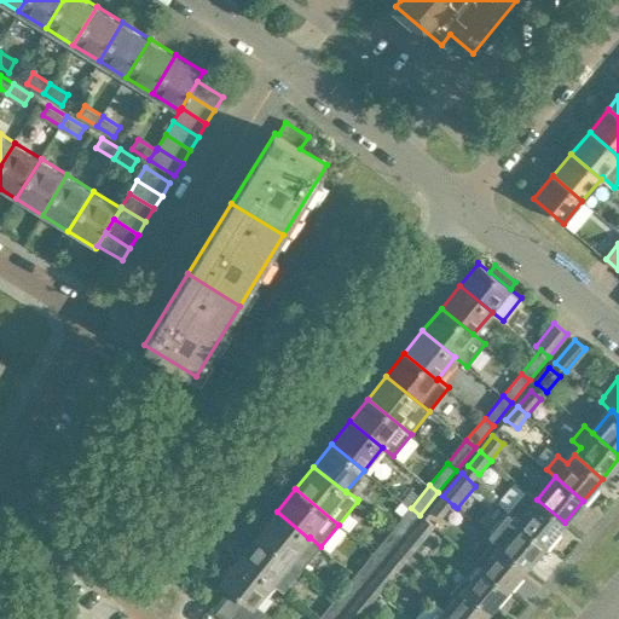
[(565,522),(537,499),(527,491),(508,513),(545,545),(565,522)]
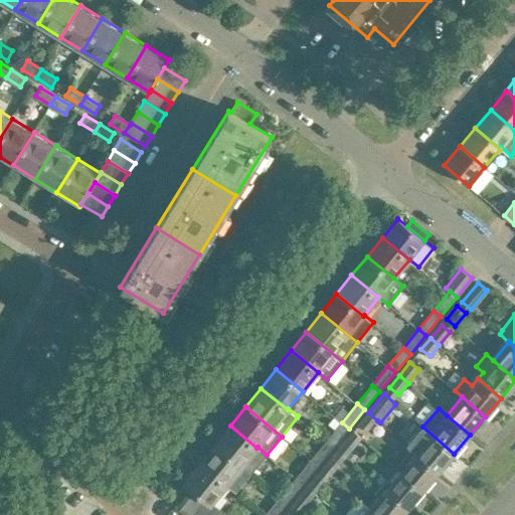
[(377,420),(368,412),(358,425),(367,433),(377,420)]
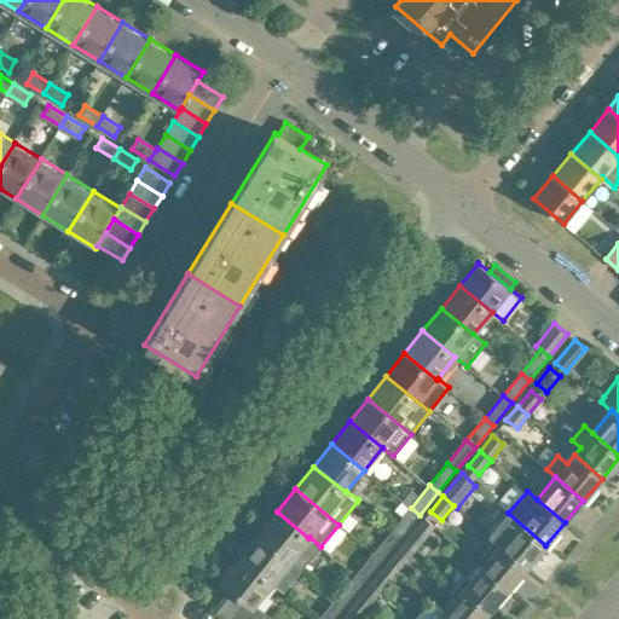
[(400,537),(420,515),(411,508),(392,530),(400,537)]
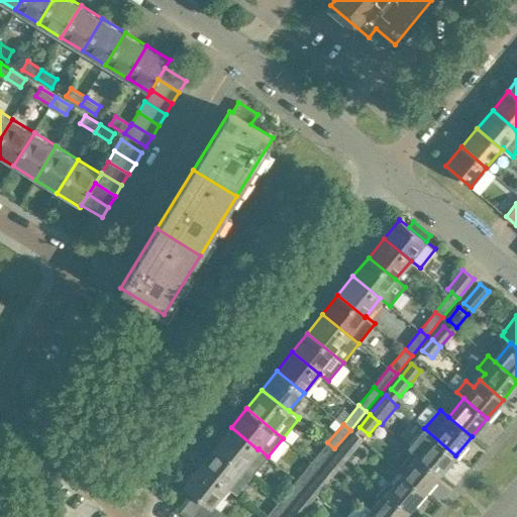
[(231,427),(215,446),(242,469),(252,476),(268,456),(259,448),(257,449),(231,427)]
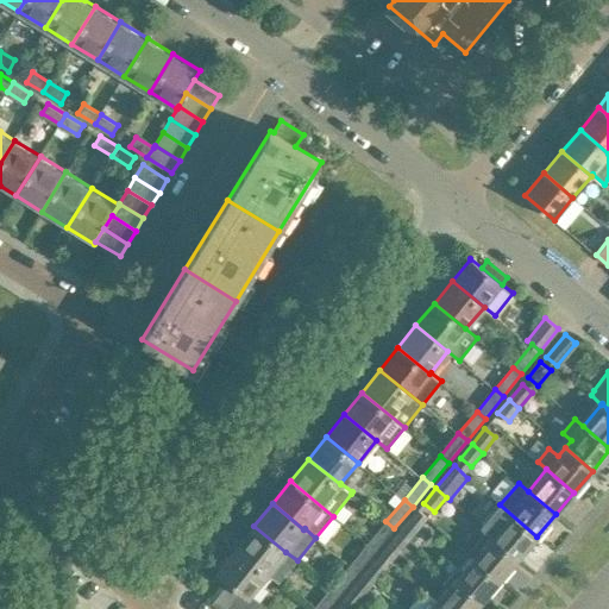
[(537,537),(500,504),(482,523),(493,533),(491,535),(519,558),(537,537)]
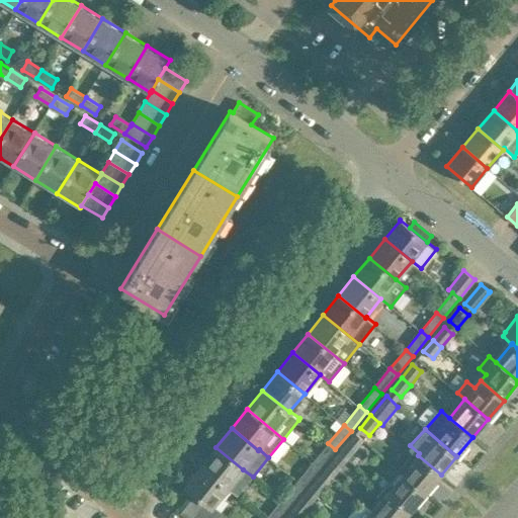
[(348,460),(364,440),(356,433),(340,452),(348,460)]
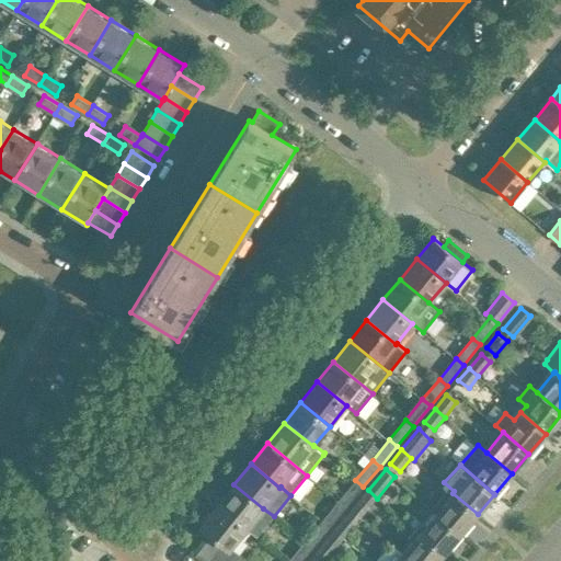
[(346,507),(363,487),(355,480),(339,501),(346,507)]
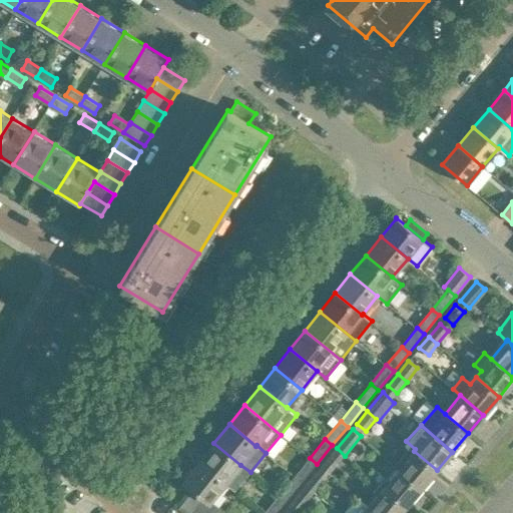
[(213,443),(198,461),(226,483),(235,491),(250,472),(240,465),(213,443)]
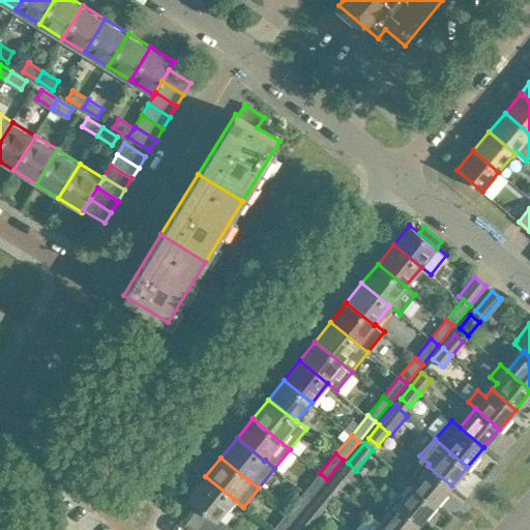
[(342,489),(356,471),(348,463),(332,481),(342,489)]
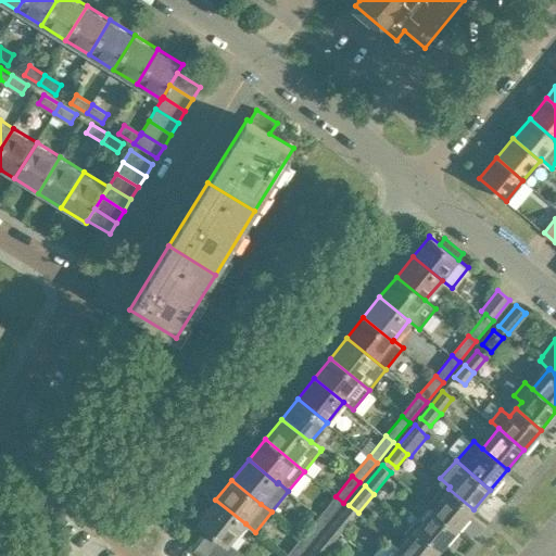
[(474,509),(449,489),(431,508),(456,529),(474,509)]
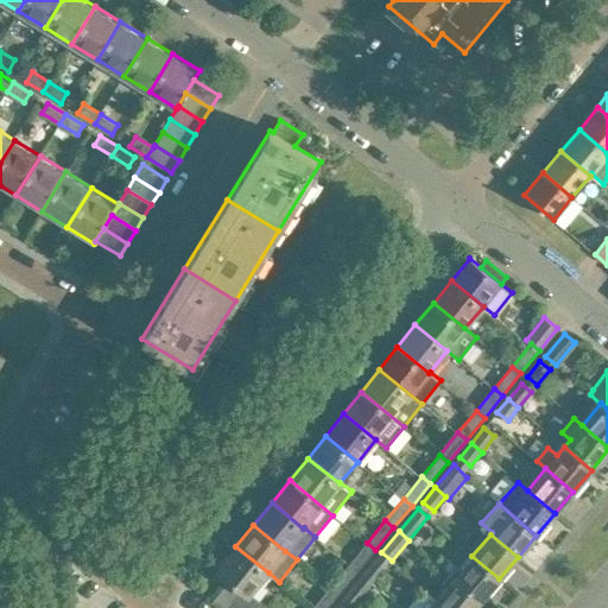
[(358,571),(375,550),(367,543),(349,565),(358,571)]
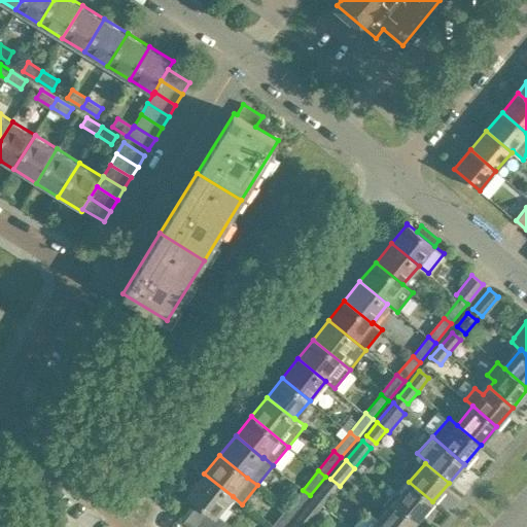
[(233,496),(204,473),(188,494),(200,503),(210,512),(216,517),(218,515),(233,496)]
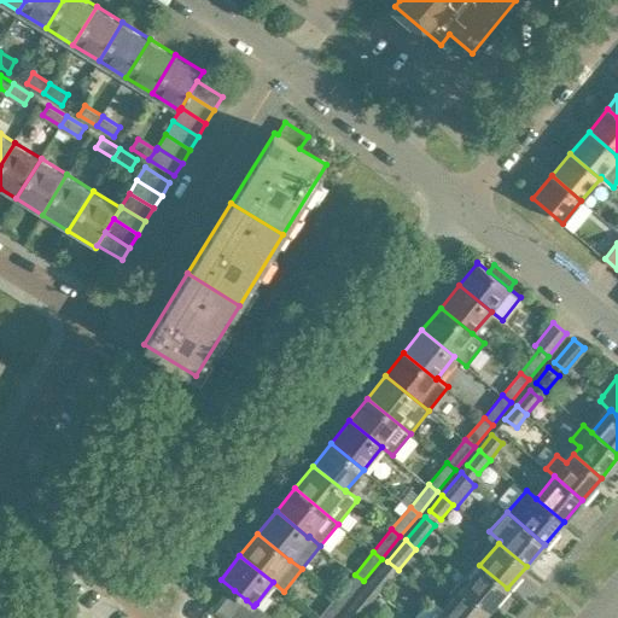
[(507,588),(479,565),(461,587),(489,611),(507,588)]
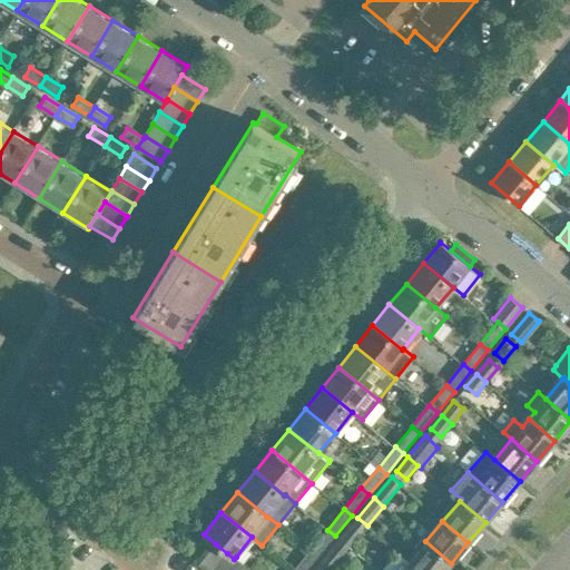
[(350,548),(362,532),(352,524),(340,539),(350,548)]
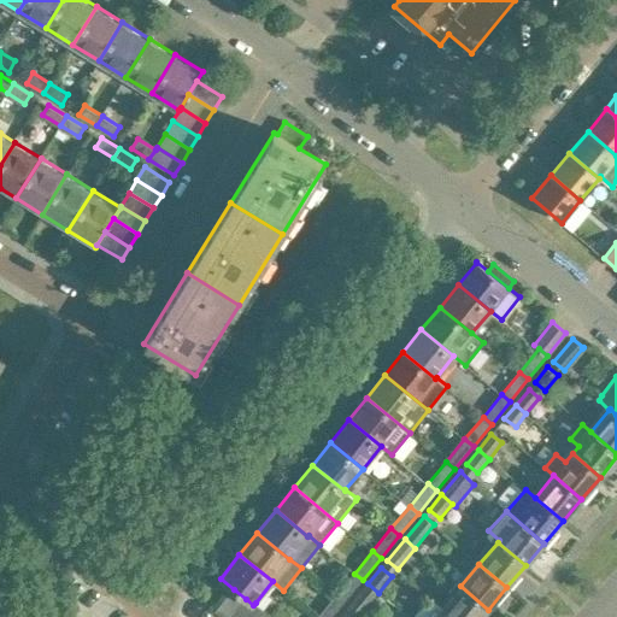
[(344,603),(363,580),(354,574),(335,595),(344,603)]
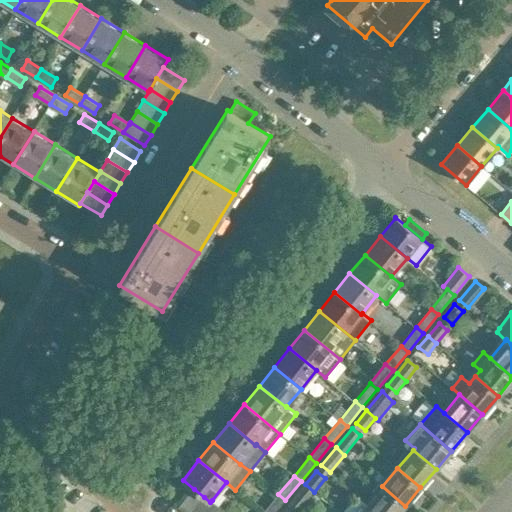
[(299,510),(314,492),(305,484),(290,503),(299,510)]
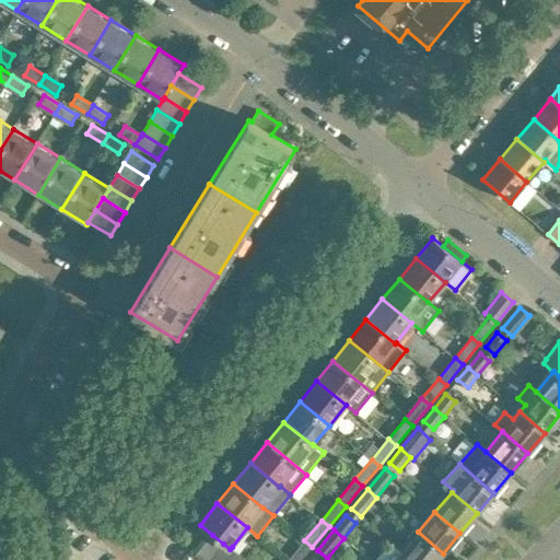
[(436,559),(443,553),(418,532),(411,539),(406,535),(395,547),(400,551),(400,552),(409,559),(436,559)]
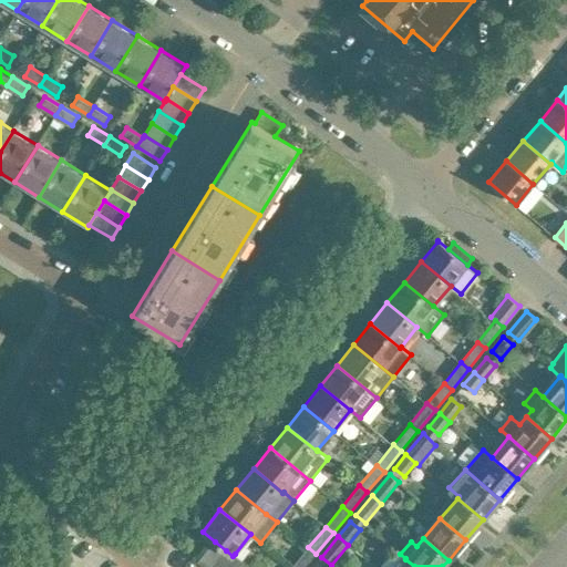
[(212,566),(226,550),(215,542),(198,562),(204,566),(212,566)]
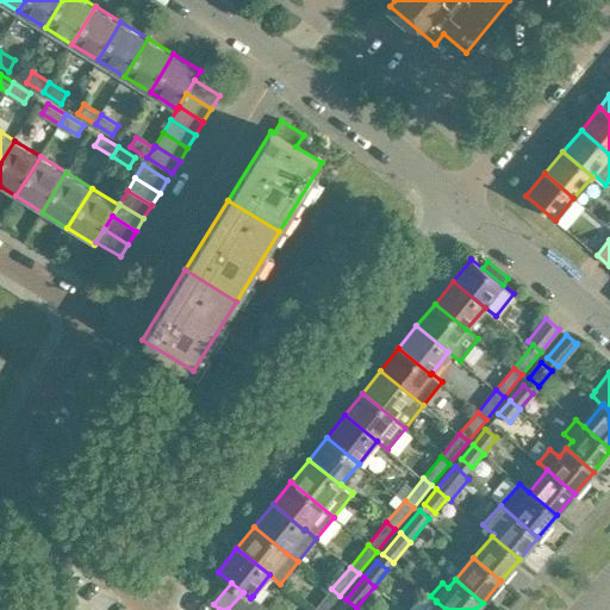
[(328,609),(340,596),(331,589),(313,609),(328,609)]
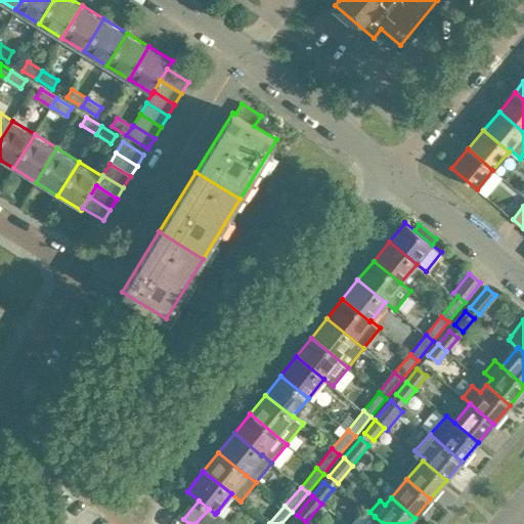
[(213,523),(221,515),(217,512),(215,514),(209,509),(195,523),(213,523)]
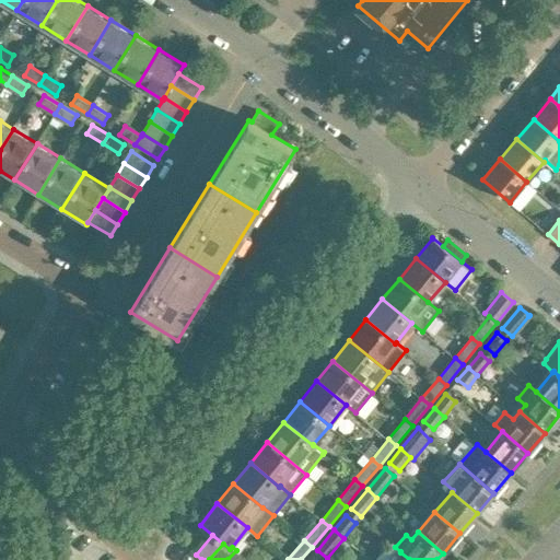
[(246,559),(247,559),(236,550),(228,559),(246,559)]
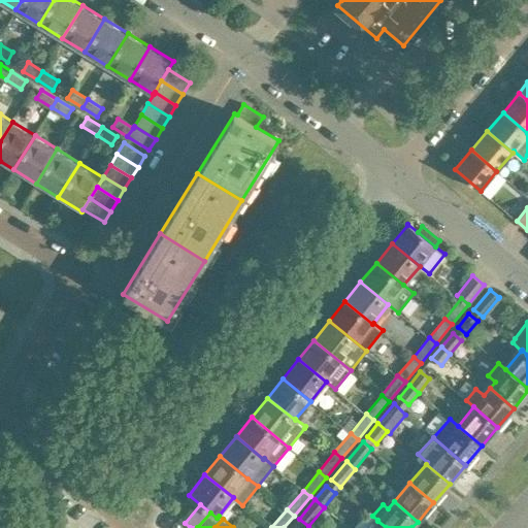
[(306,527),(308,526),(299,519),(290,527),(306,527)]
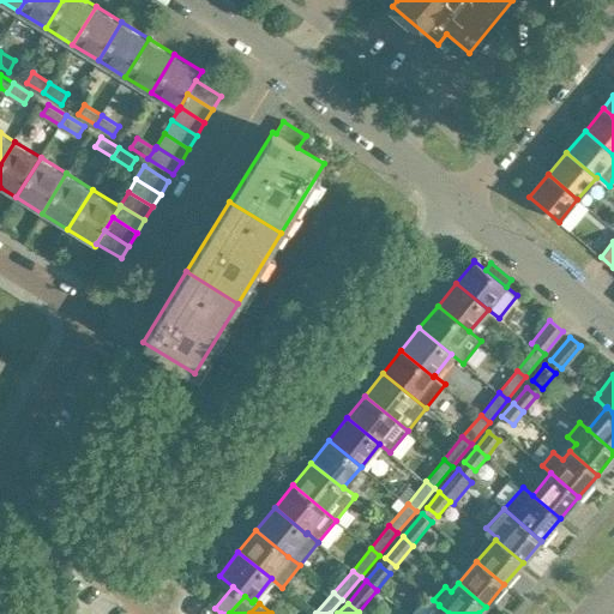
All buildings are outlined.
